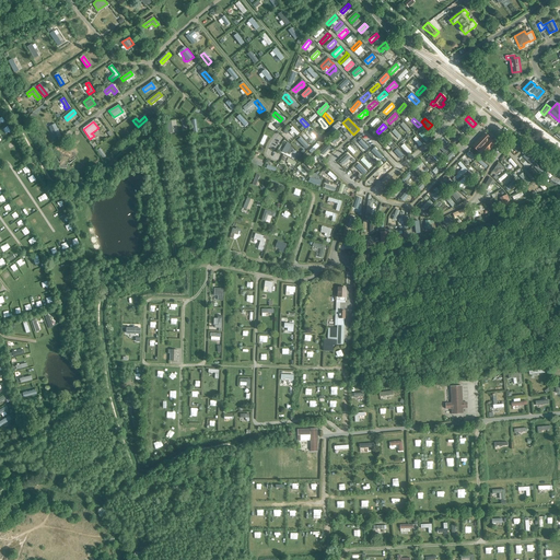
[(300,133),(292,127),(290,129),(298,136),(300,133)]
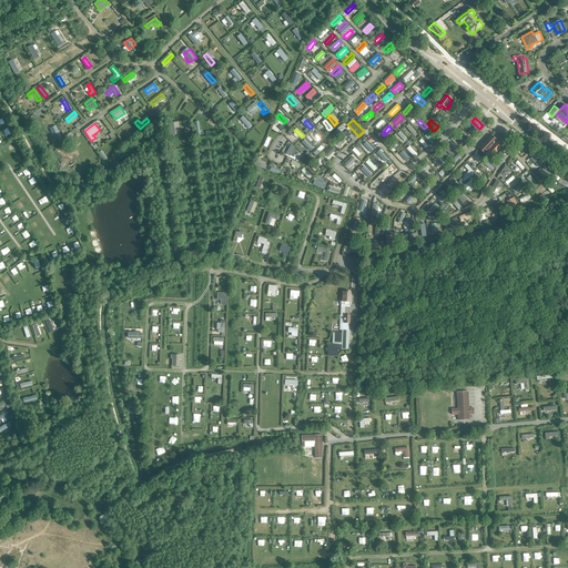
[(338,129),(332,135),(334,138),(341,131),(338,129)]
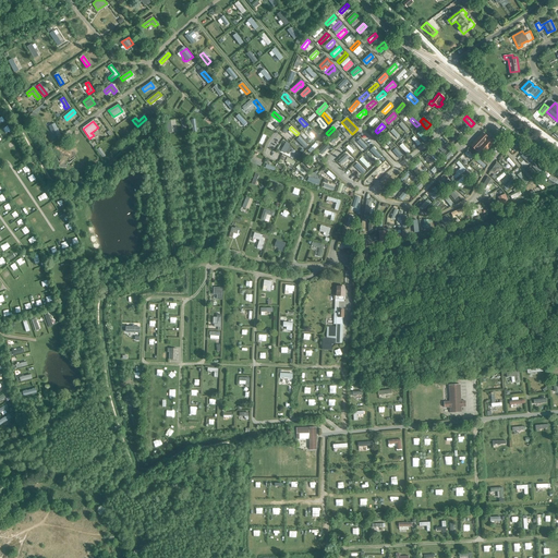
[(436,130),(433,132),(429,128),(426,130),(434,137),(436,135),(435,134),(438,132),(436,130)]
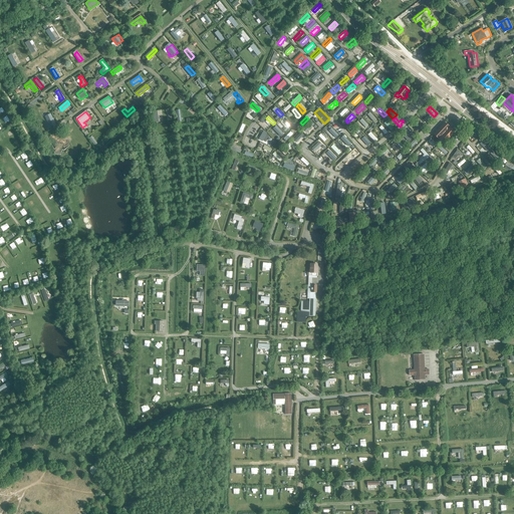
[(46,121),(49,132),(57,129),(53,118),(46,121)]
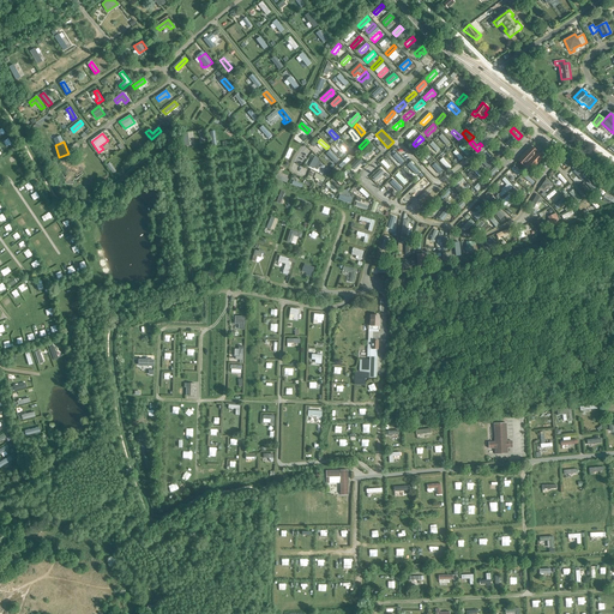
[(429,145),(437,152),(440,149),(433,142),(429,145)]
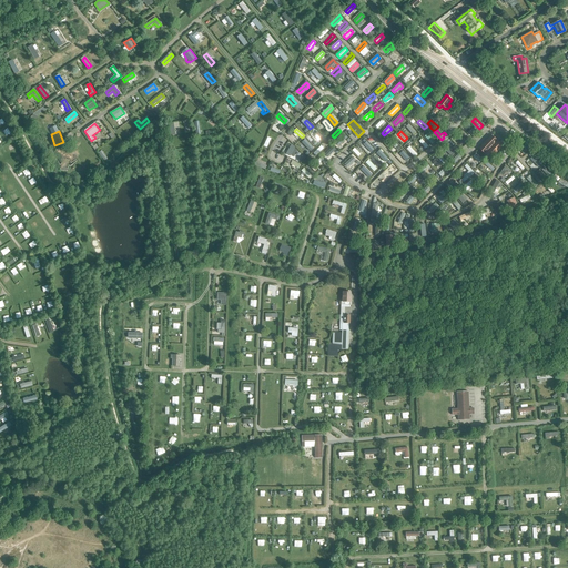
[(470,139),(463,131),(459,134),(464,139),(460,141),(464,144),(467,141),(470,139)]
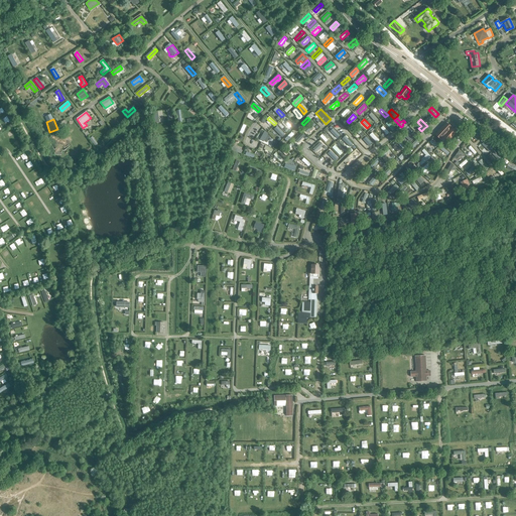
[(311,123),(305,130),(307,132),(311,128),(311,129),(313,127),(312,127),(313,125),(311,123)]
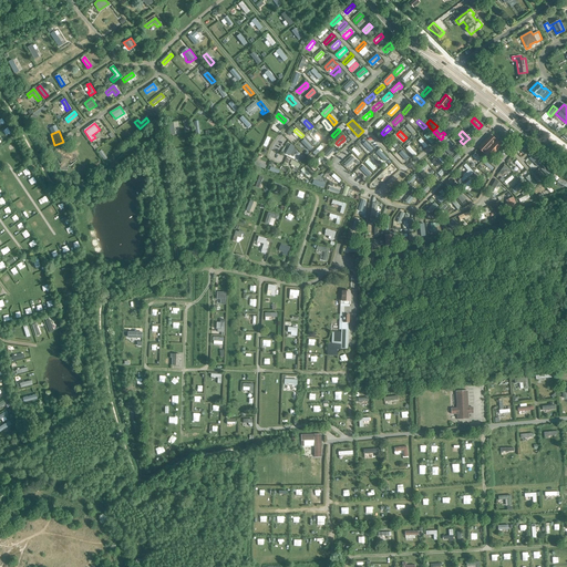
[(424,137),(431,145),(433,143),(430,138),(431,137),(429,135),(428,135),(426,135),(424,137)]
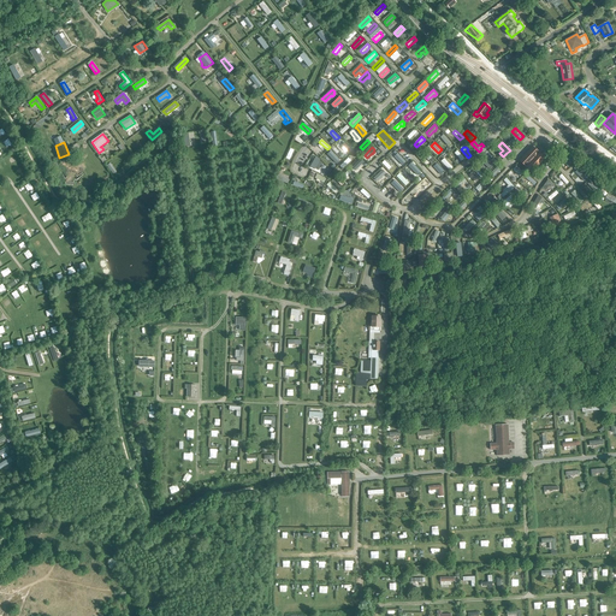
[(533,147),(519,161),(532,173),(545,159),(533,147)]
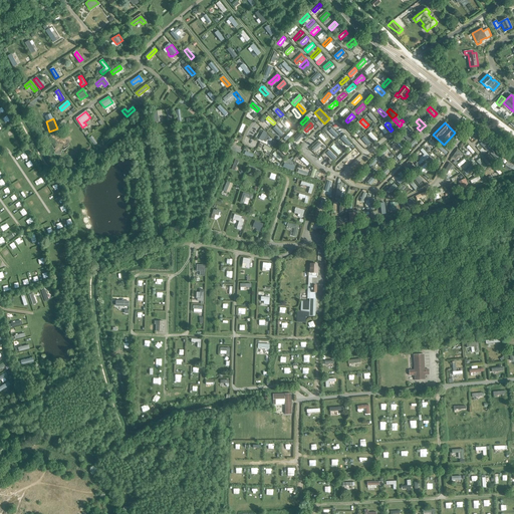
[(286,131),(279,123),(277,125),(279,127),(278,129),(281,132),(281,131),(284,133),(286,131)]
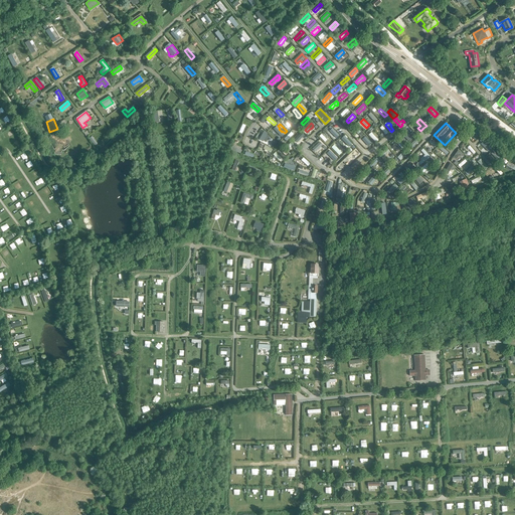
[(352,128),(358,135),(361,132),(355,126),(352,128)]
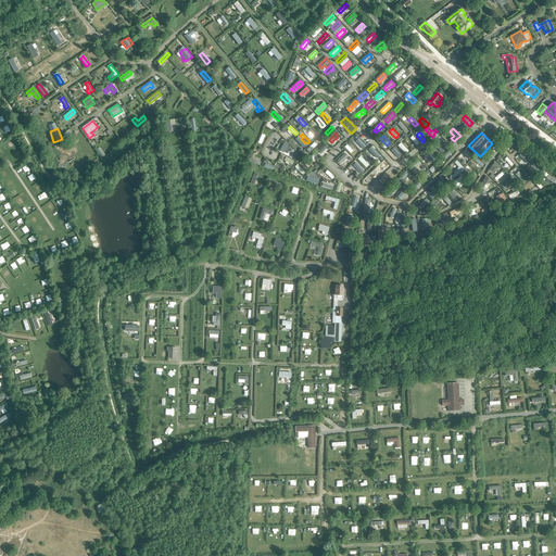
[(411,138),(417,146),(419,143),(413,136),(411,138)]
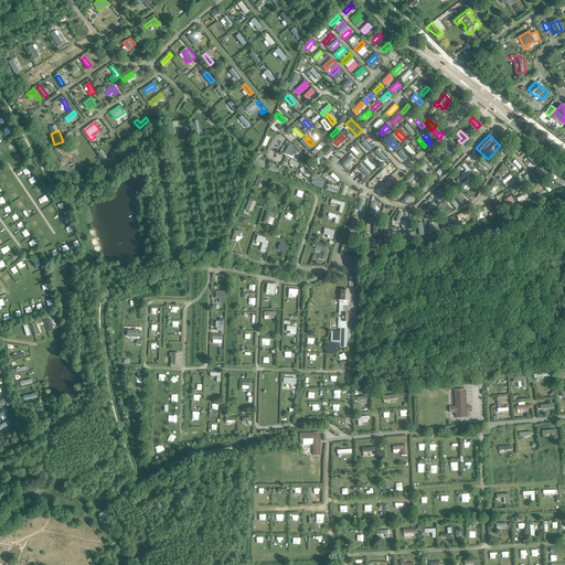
[(307,149),(300,141),(297,144),(301,148),(300,149),(304,152),(307,149)]
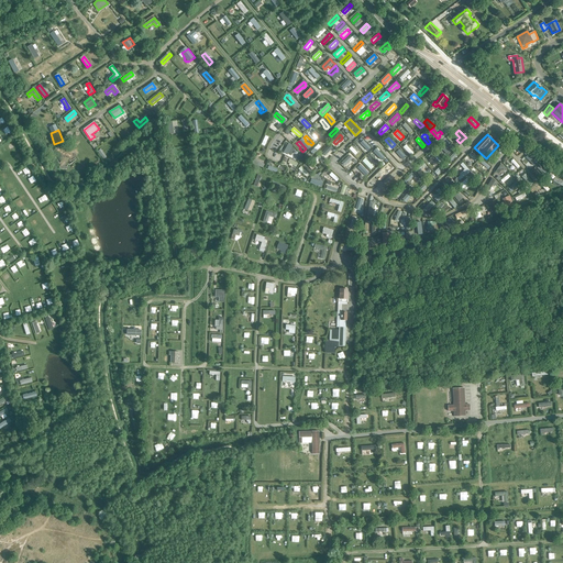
[(440,147),(448,155),(451,152),(450,151),(451,150),(444,143),(440,147)]
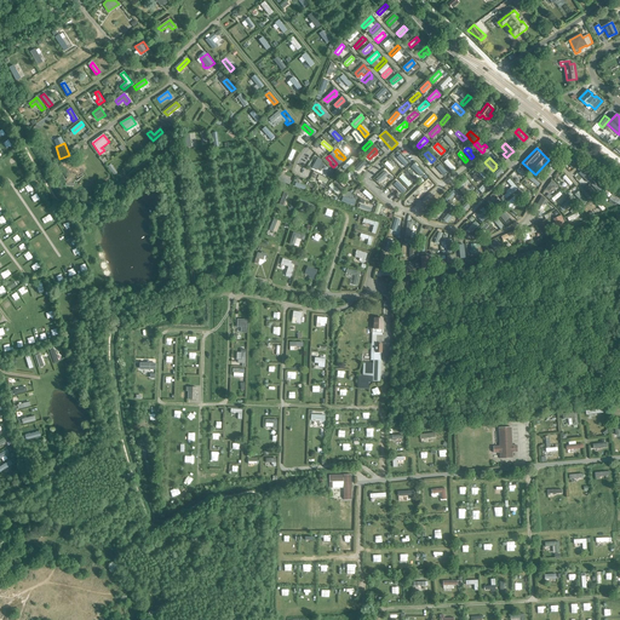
[(396,161),(403,168),(406,166),(403,164),(403,162),(402,160),(401,161),(399,159),(396,161)]
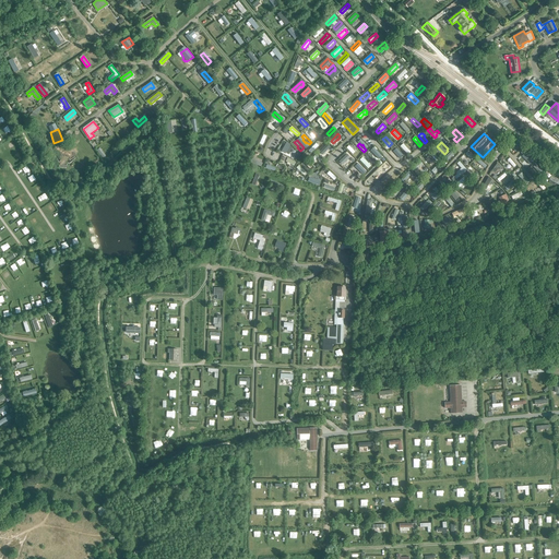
[(400,146),(407,155),(411,152),(405,146),(406,145),(404,143),(403,144),(400,146)]
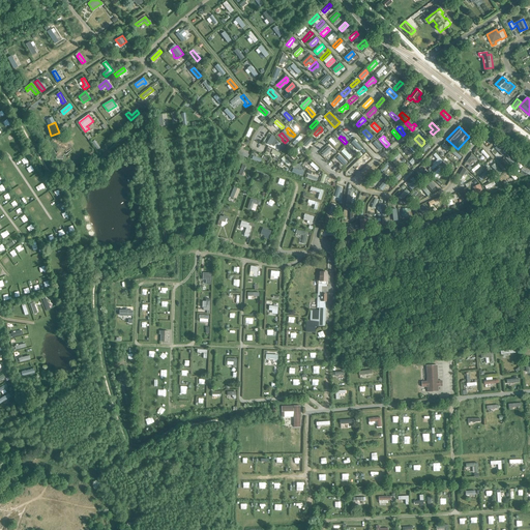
[(97,141),(101,146),(110,140),(108,137),(101,142),(99,140),(97,141)]
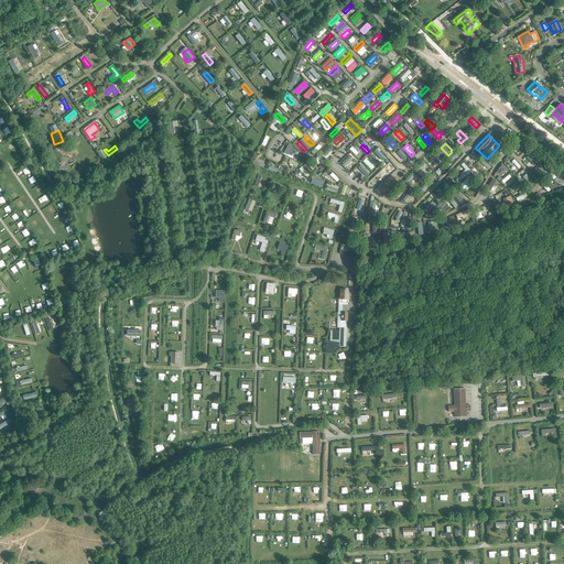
[(329,145),(323,152),(326,154),(333,148),(329,145)]
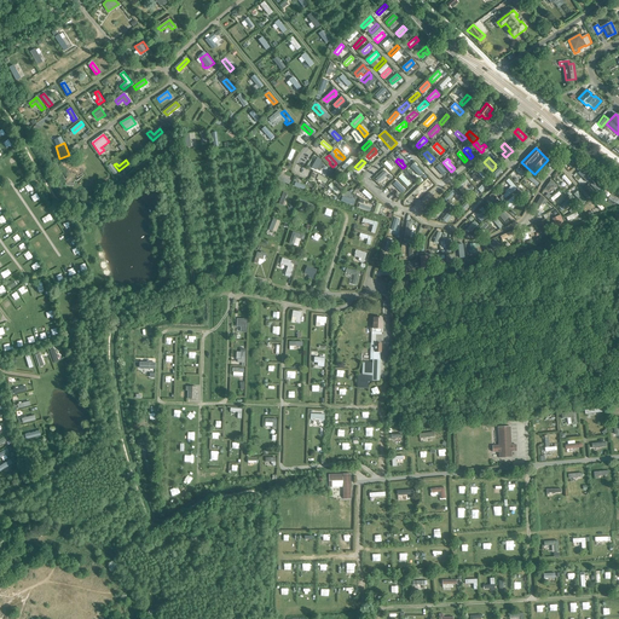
[(411,166),(417,174),(421,171),(417,167),(418,166),(415,162),(411,166)]
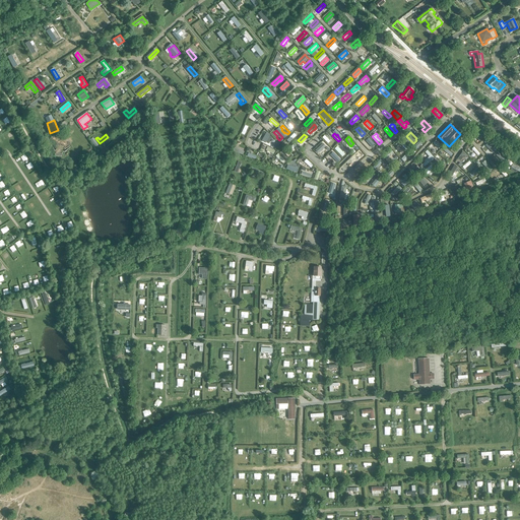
[(401,141),(407,148),(409,146),(403,139),(401,141)]
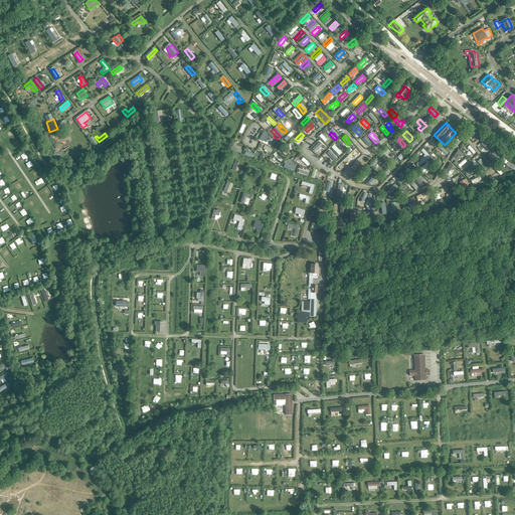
[(416,139),(409,145),(412,148),(413,147),(414,147),(415,146),(414,145),(419,141),(416,139)]
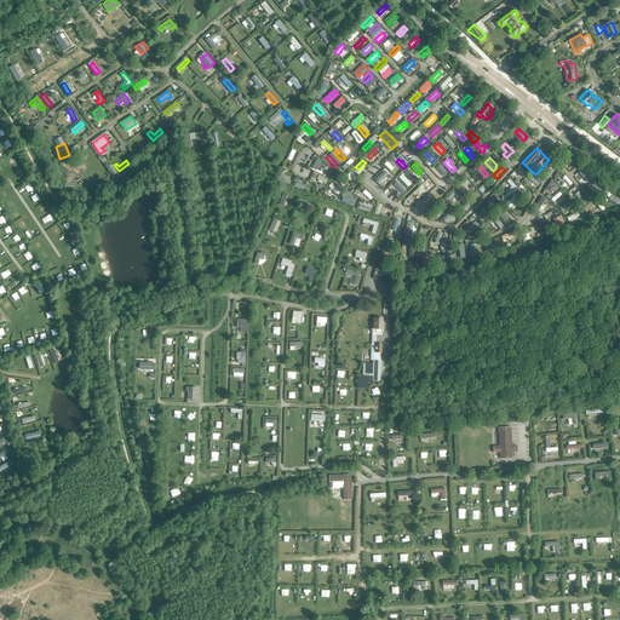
[(517,171),(523,177),(527,174),(520,167),(517,171)]
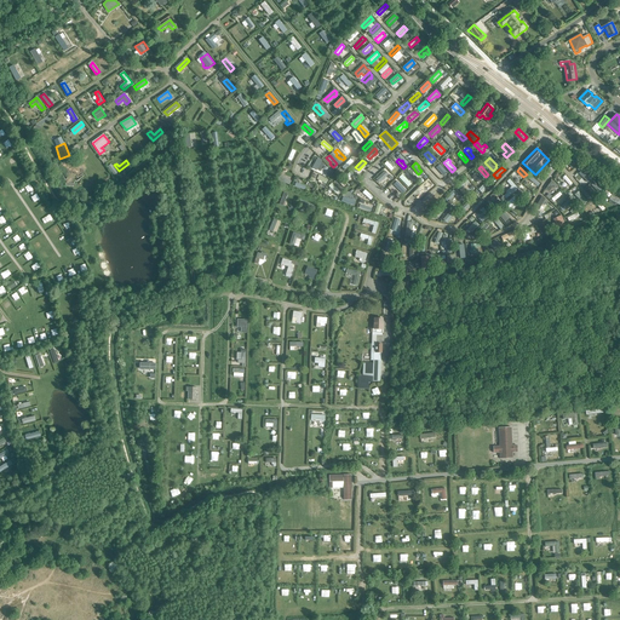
[(434,172),(442,179),(445,177),(436,170),(434,172)]
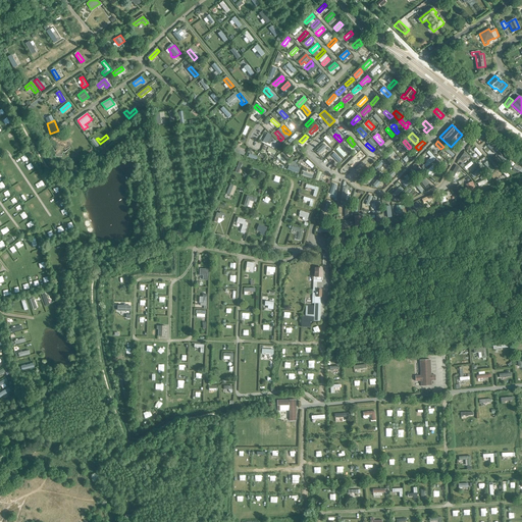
[(296,144),(290,150),(292,152),(295,149),(296,149),(297,148),(297,147),(298,146),(296,144)]
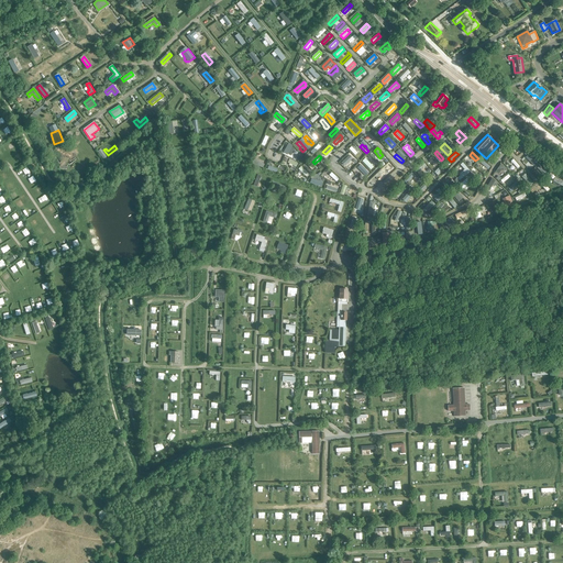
[(427,157),(433,165),(435,163),(429,155),(427,157)]
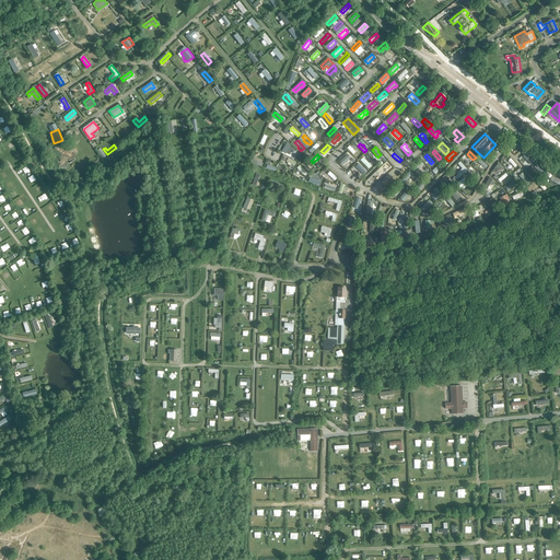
[(535,162),(528,154),(525,156),(532,164),(535,162)]
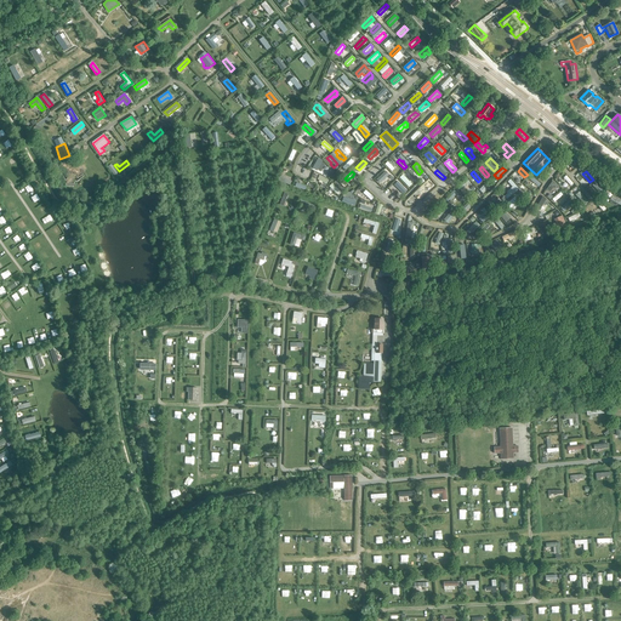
[(77,175),(66,174),(66,177),(67,177),(66,187),(74,187),(74,180),(75,180),(77,175)]
